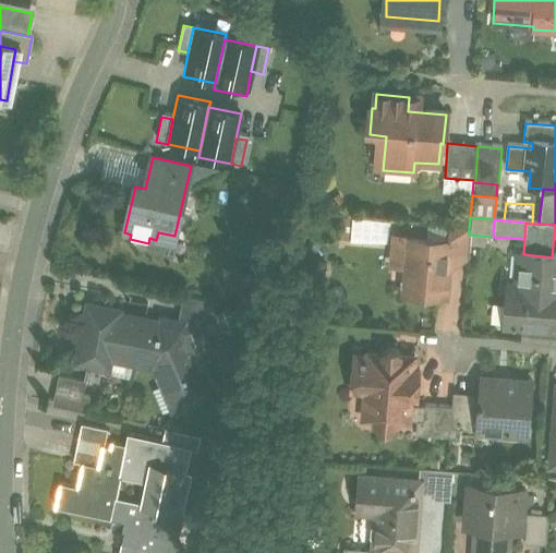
[(469,229),(449,228),(448,245),(449,245),(448,262),(468,263),(469,235),(469,229)]
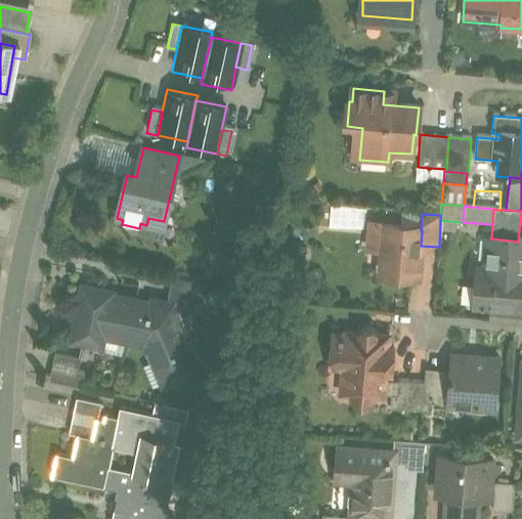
[(421,230),(385,226),(385,230),(383,251),(388,257),(387,269),(401,270),(405,276),(418,277),(421,246),(422,230),(421,230)]
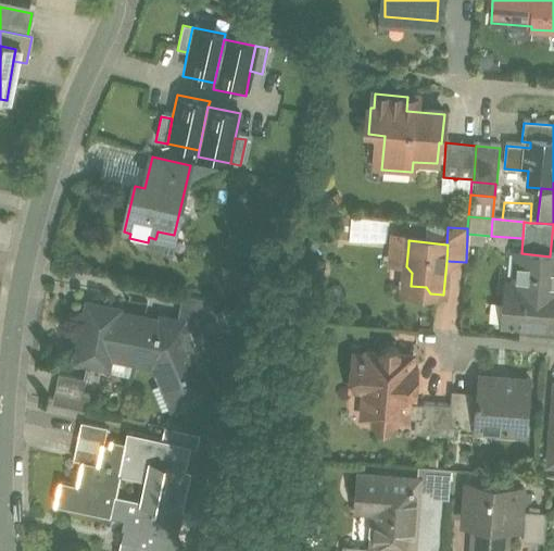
[(408,245),(401,243),(392,243),(390,265),(404,266),(406,266),(408,245)]
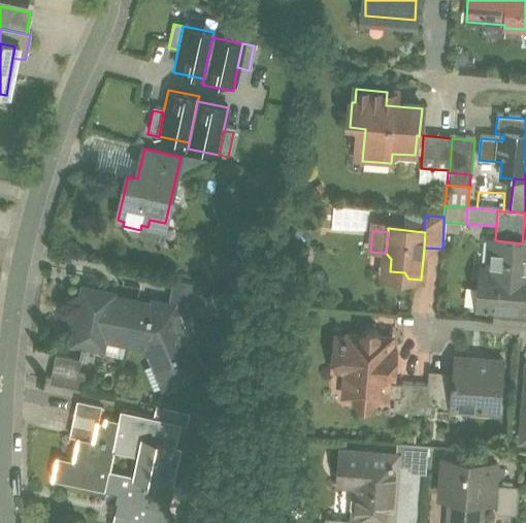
[(495,240),(492,240),(489,270),(480,269),(477,307),(473,307),(473,309),(525,313),(525,242),(522,243),(495,240)]
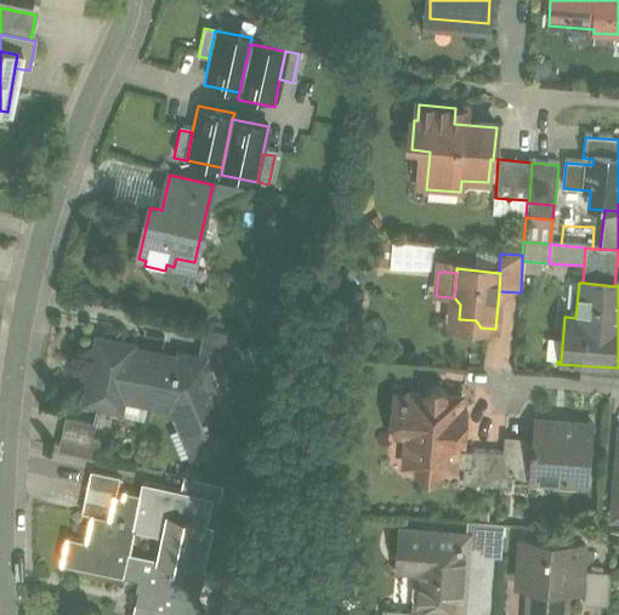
[(234,337),(204,331),(197,362),(203,363),(210,379),(225,371),(230,382),(250,375),(234,337)]
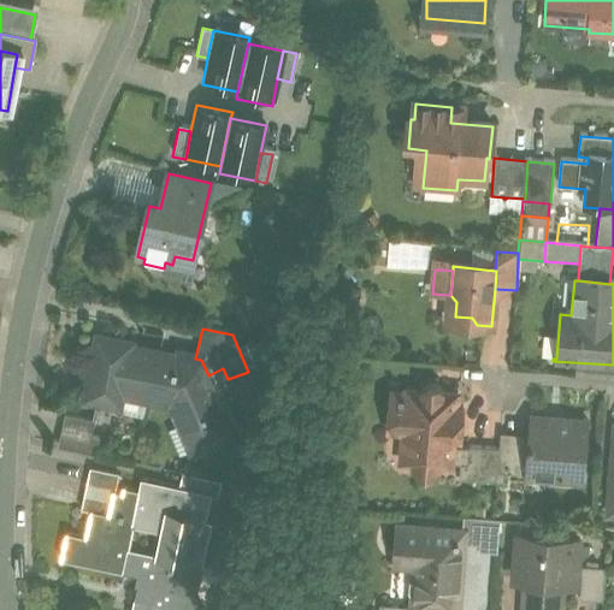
[(130,345),(96,339),(84,403),(113,408),(116,396),(147,402),(152,379),(154,379),(159,357),(130,351),(130,345)]
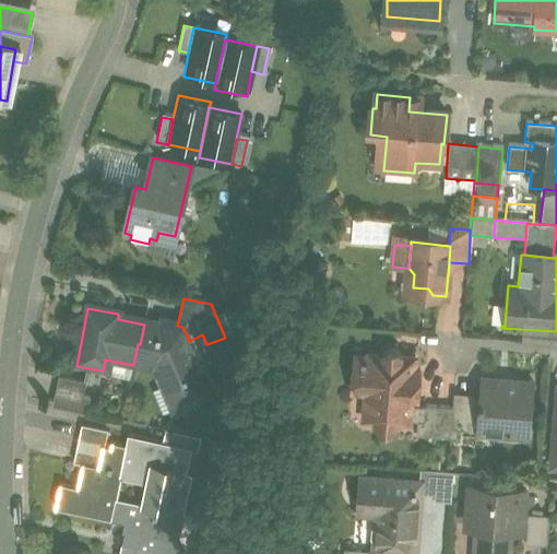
[(177,326),(161,322),(160,328),(146,326),(146,325),(144,325),(140,344),(138,344),(133,365),(155,368),(160,367),(178,410),(212,396),(189,341),(182,327),(177,326)]
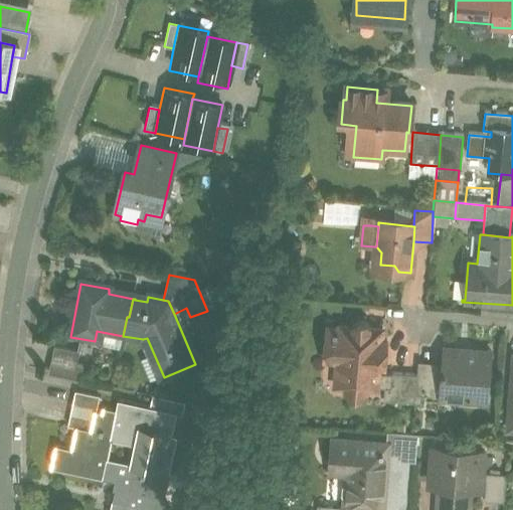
[(365,324),(357,323),(353,327),(352,331),(332,329),(330,352),(340,353),(337,384),(345,384),(345,388),(351,395),(360,396),(367,390),(367,387),(384,388),(383,402),(389,402),(392,375),(378,373),(380,357),(385,357),(386,342),(381,342),(382,333),(369,332),(369,328),(365,324)]
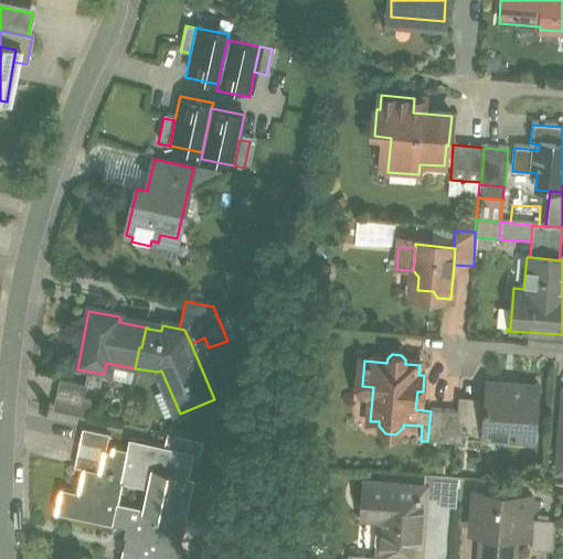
[(84,388),(59,384),(53,411),(87,419),(91,405),(83,402),(86,388),(84,387),(84,388)]
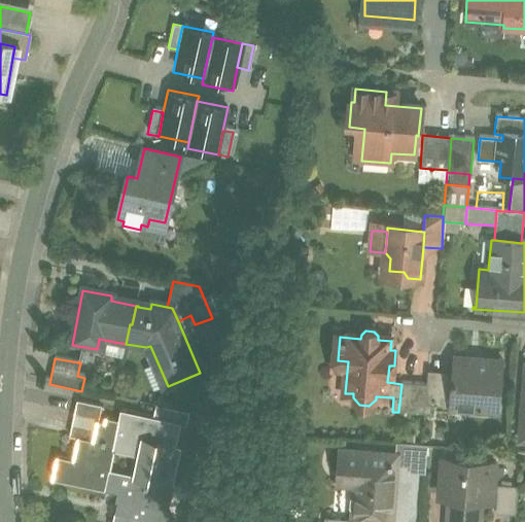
[(477,366),(476,368),(469,367),(468,364),(467,362),(466,361),(464,360),(454,359),(450,397),(461,398),(460,410),(499,413),(502,370),(489,369),(489,367),(488,364),(487,363),(485,362),(483,361),(480,362),(479,362),(478,364),(477,366)]
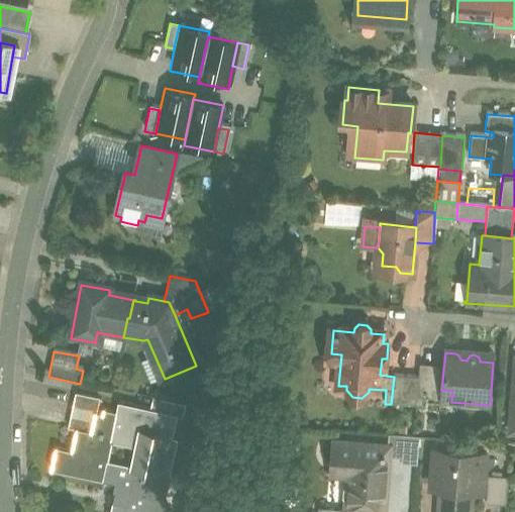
[(436,372),(419,371),(418,379),(416,398),(417,399),(434,400),(436,372)]
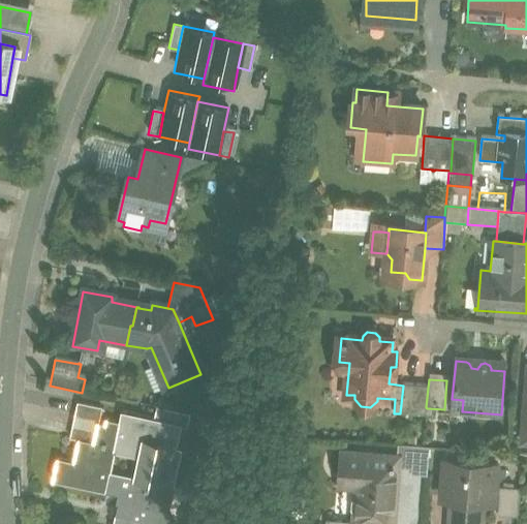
[(428,388),(403,386),(400,413),(426,415),(427,408),(426,407),(428,388)]
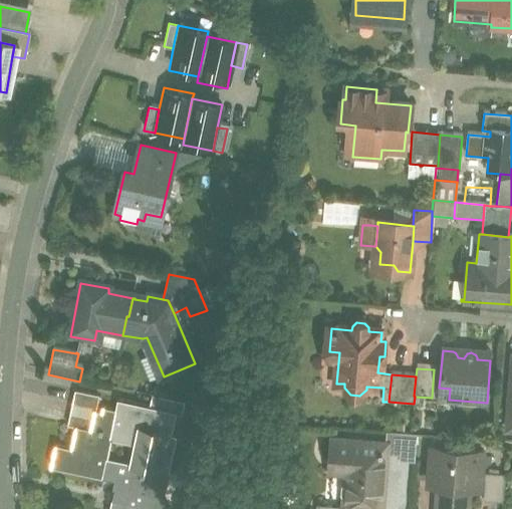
[(98,399),(75,394),(73,408),(95,412),(98,399)]
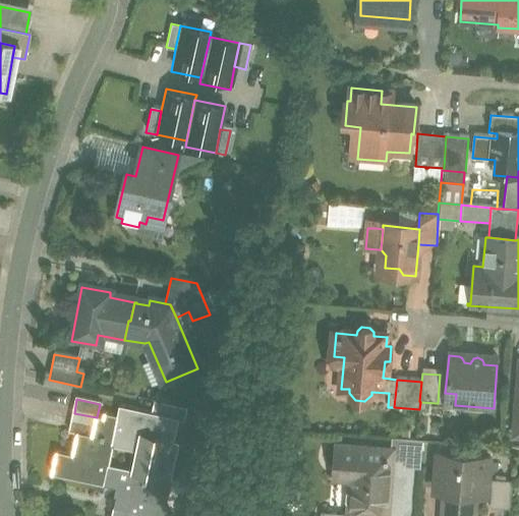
[(185,410),(160,404),(158,416),(158,417),(177,421),(182,423),(185,410)]
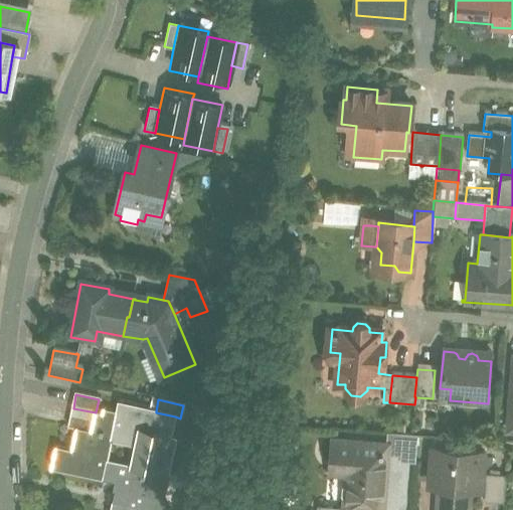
[(156,411),(119,403),(116,418),(111,442),(135,448),(130,468),(156,473),(158,467),(159,467),(161,462),(159,461),(165,438),(170,439),(175,416),(156,412),(156,411)]
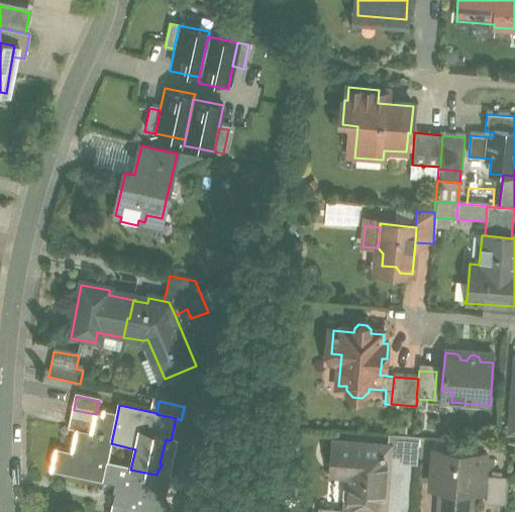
[(96,414),(74,410),(71,420),(94,424),(96,416),(96,414)]
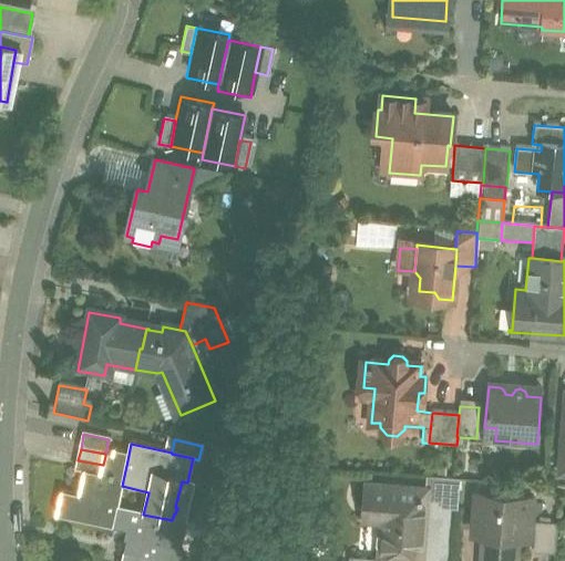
[(100,477),(90,476),(85,499),(80,498),(74,521),(112,530),(116,509),(122,486),(127,460),(122,458),(122,455),(114,453),(112,457),(105,456),(103,465),(100,477)]
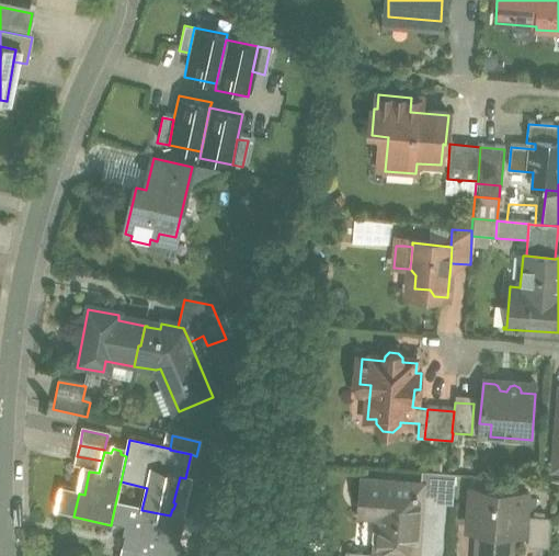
[(102,461),(77,456),(75,467),(89,472),(99,473),(102,461)]
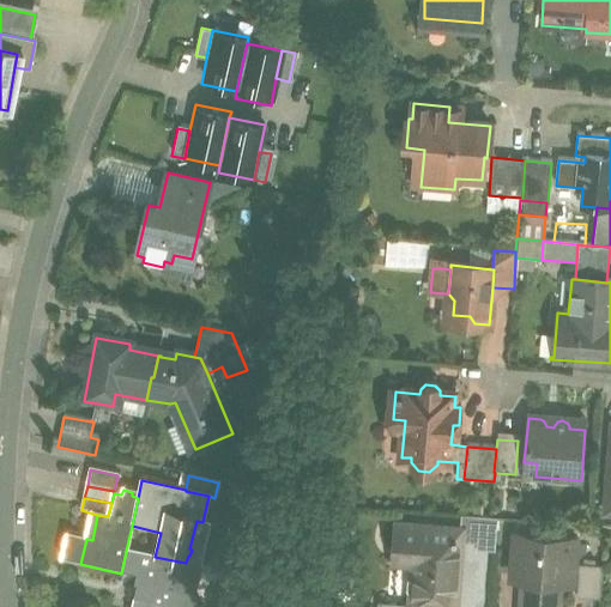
[(497,520),(460,516),(458,533),(460,533),(459,544),(477,546),(476,552),(495,553),(497,520)]
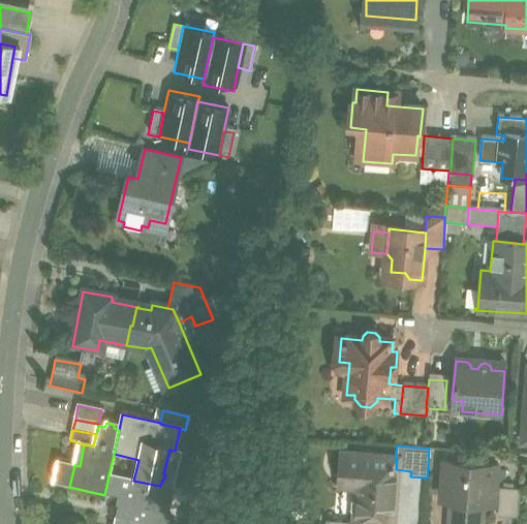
[(395,460),(340,456),(338,479),(358,481),(354,523),(392,523),(396,469),(397,460),(395,460)]
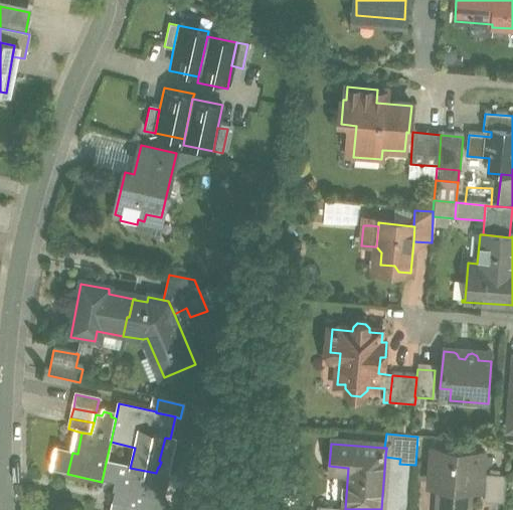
[(72,453),(57,450),(52,471),(67,474),(72,453)]
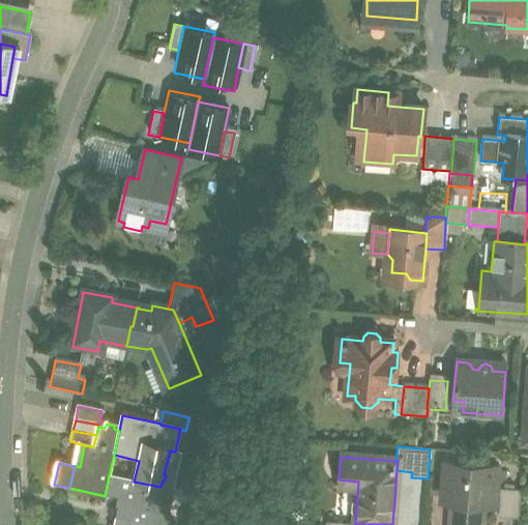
[(498,467),(444,463),(441,500),(452,501),(450,524),(481,524),(484,503),(495,504),(498,467)]
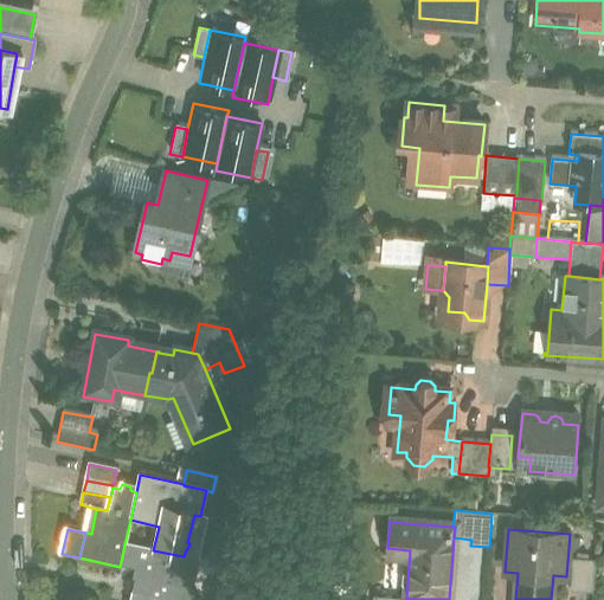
[(153,550),(124,544),(120,567),(137,571),(133,593),(164,599),(192,599),(193,588),(182,587),(188,557),(153,550)]
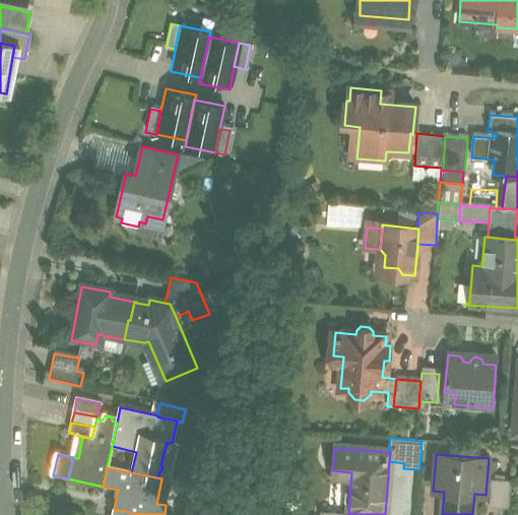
[(507,509),(509,483),(491,481),(489,508),(507,509)]
